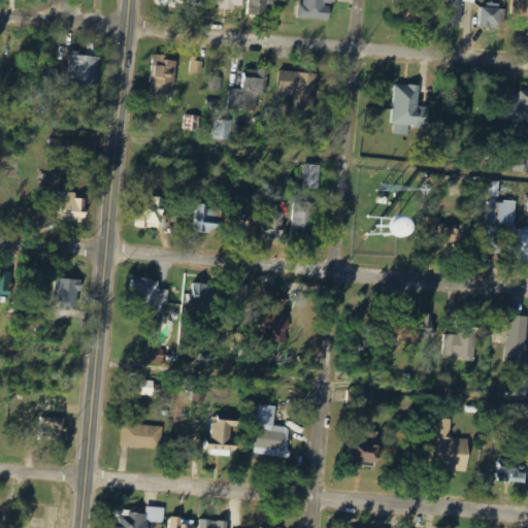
[(212,0),(212,8),(243,9),(243,0),(212,0)]
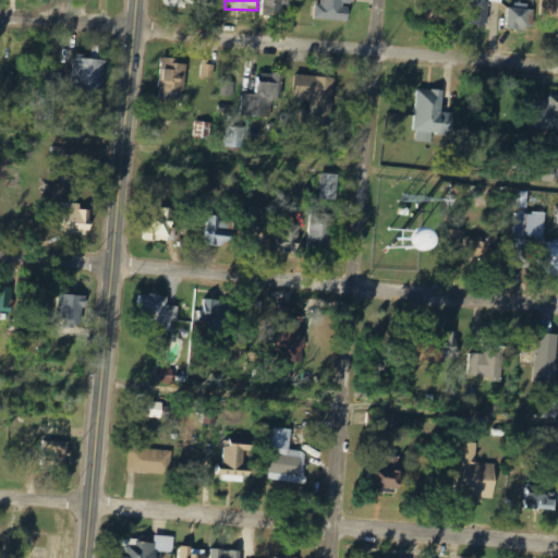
[(282,16),(282,0),(262,0),(262,15),(282,16)]
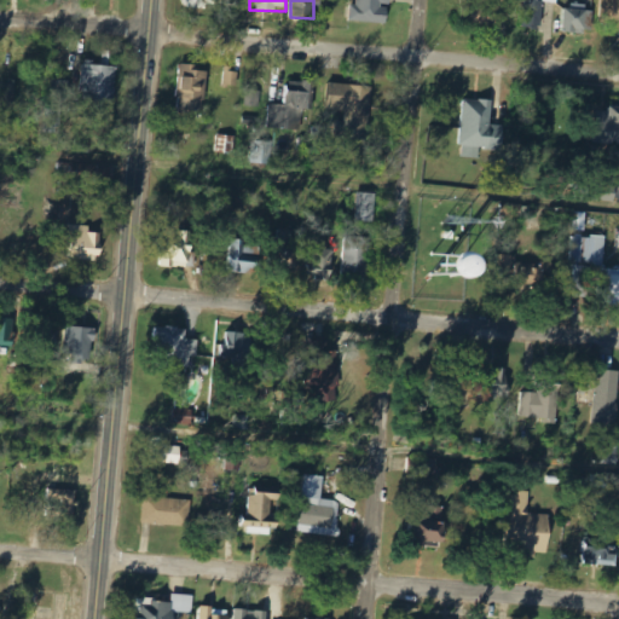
[(392,0),(357,0),(358,6),(351,6),(350,23),(389,24),(389,7),(392,7),(392,0)]
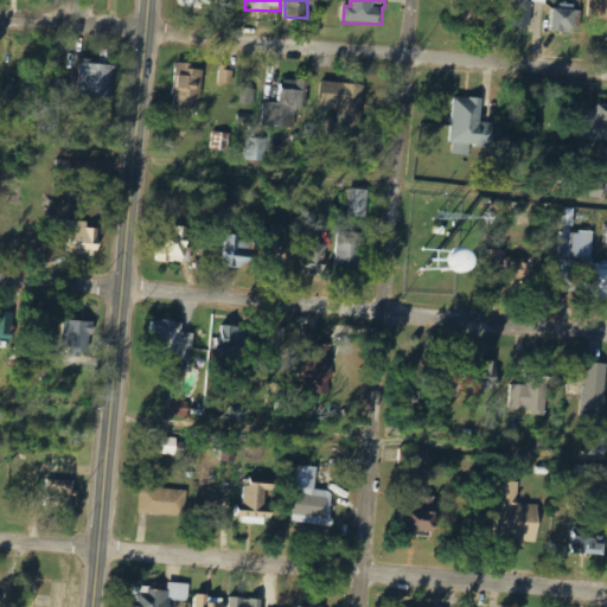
[(453,0),(453,25),(491,27),(492,2),(480,1),(480,0),(453,0)]
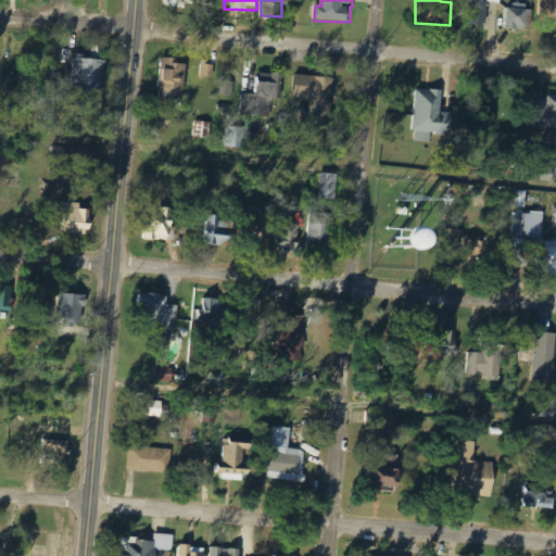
[(502,0),(472,0),(471,26),(488,27),(489,3),(502,4),(502,0)]
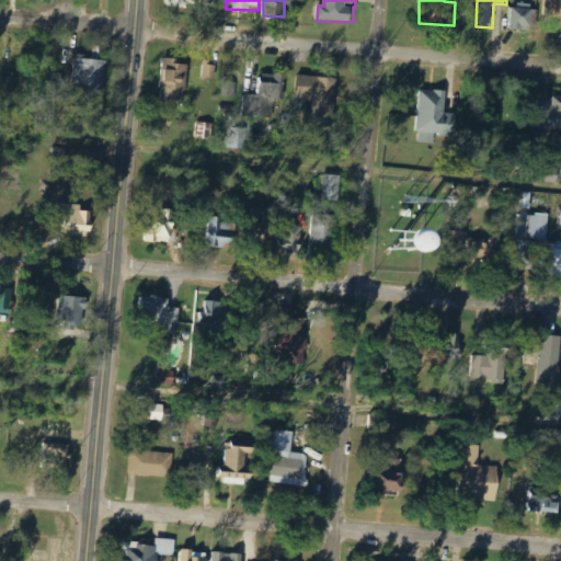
[(560,24),(560,0),(545,0),(544,24),(560,24)]
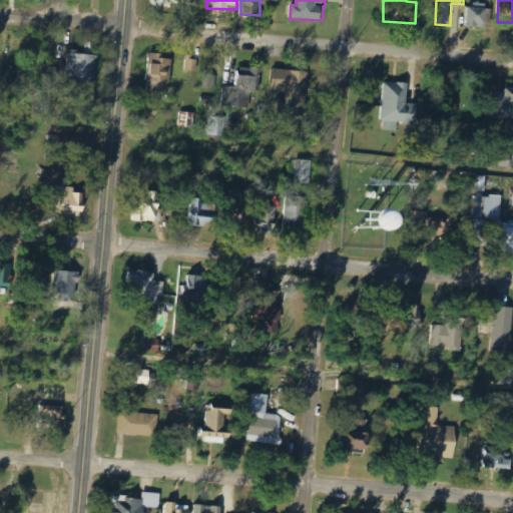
[(469,6),(468,27),(491,28),(492,7),(469,6)]
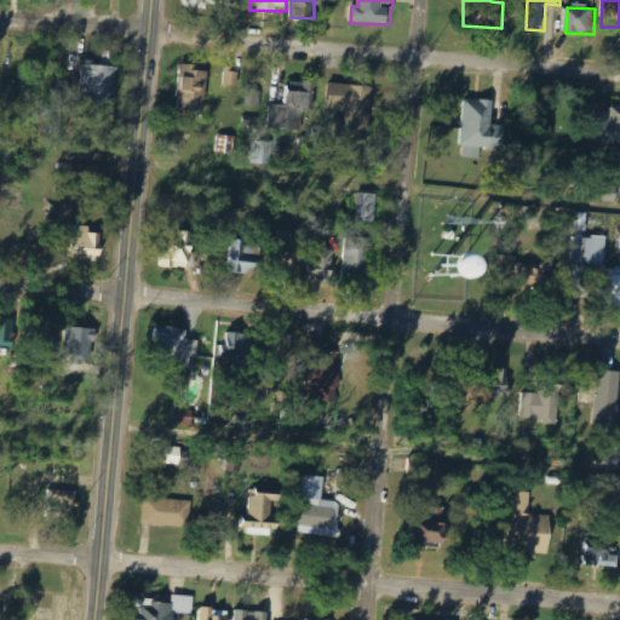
[(208,73),(196,72),(196,67),(182,65),(177,109),(204,112),(208,73)]
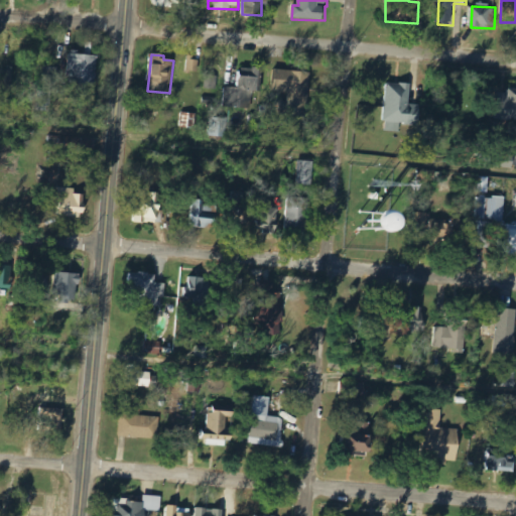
[(75,87),(96,88),(98,56),(70,55),(68,83),(75,84),(75,87)]
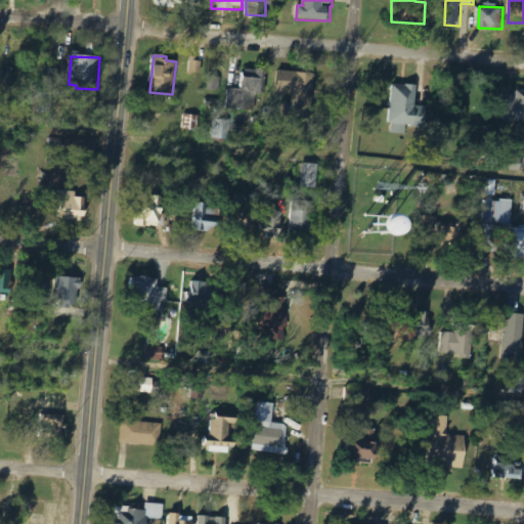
[(202,60),(190,59),(189,73),(200,74),(202,60)]
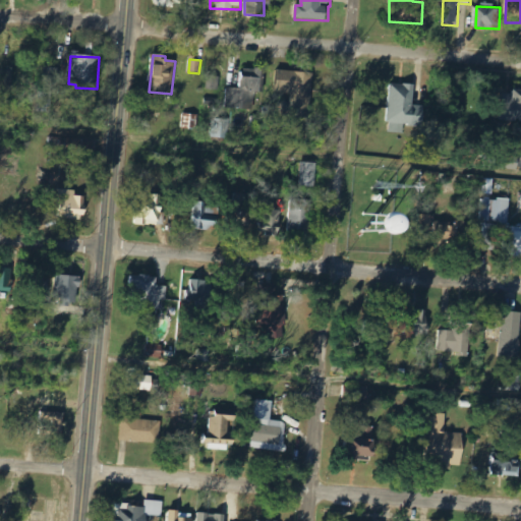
[(59,68),(42,68),(42,82),(53,82),(53,76),(60,75),(59,68)]
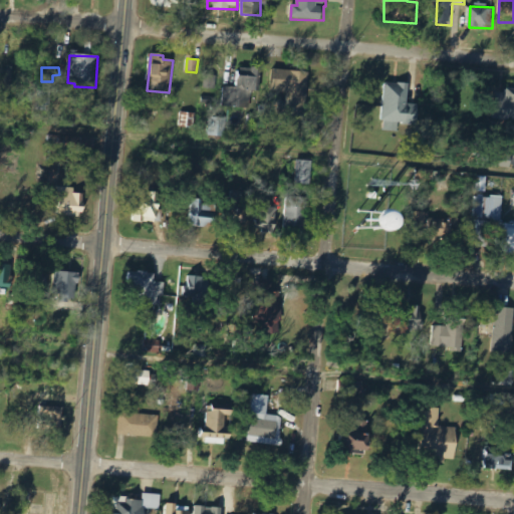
[(259,69),(240,67),(238,88),(224,86),(222,106),(247,108),(248,93),(257,93),(259,69)]
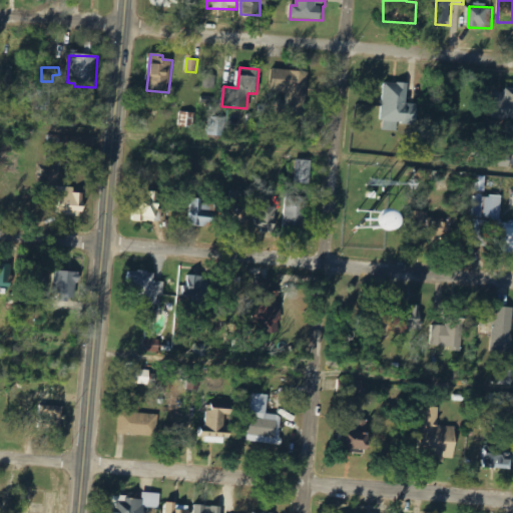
[(308,73),(274,69),(272,91),(288,92),(287,102),(277,101),(276,108),(304,111),(308,73)]
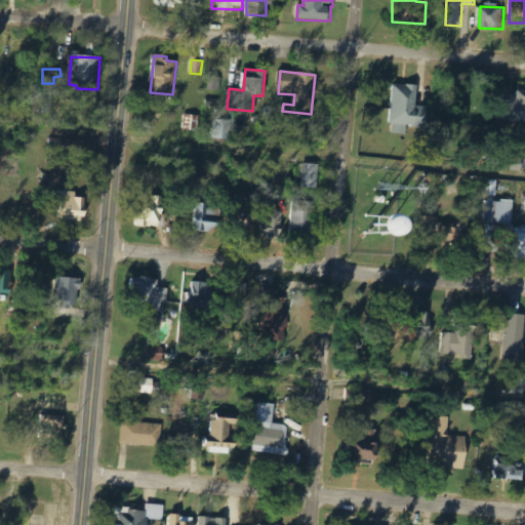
[(0,91),(12,92),(12,73),(0,72),(0,91)]
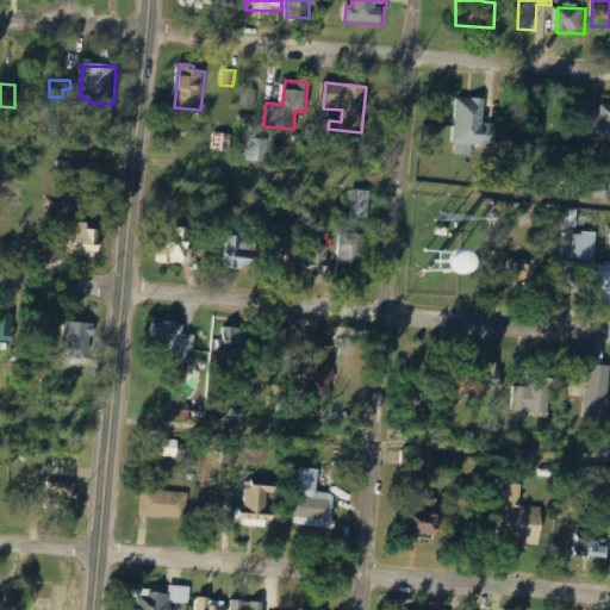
[(455,156),(473,157),(473,148),(497,149),(498,125),(484,124),(485,100),(455,99),(453,144),(456,145),(455,156)]
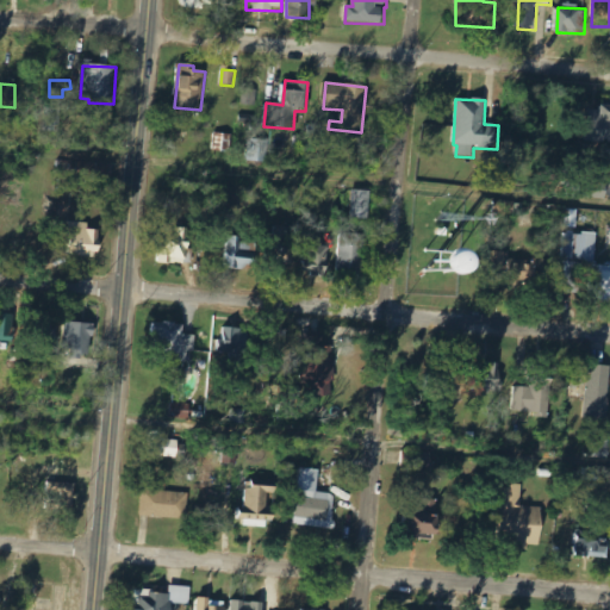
[(609,106),(602,106),(602,111),(587,111),(585,142),(609,143),(609,106)]
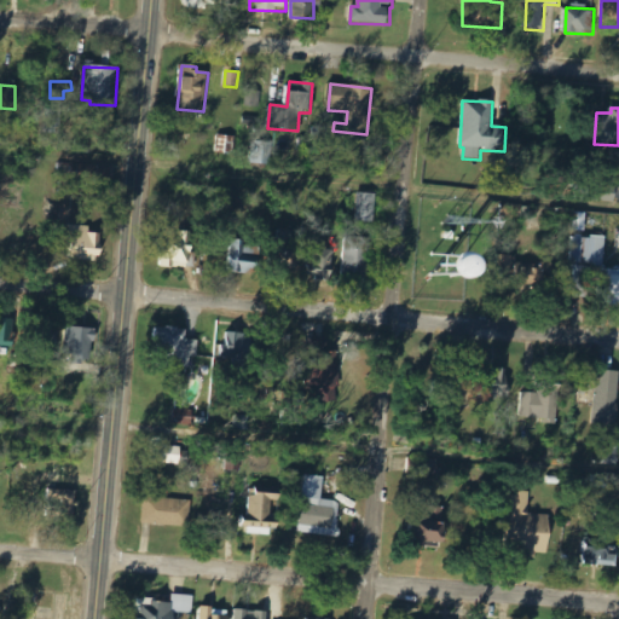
[(233,137),(217,136),(215,154),(232,154),(233,137)]
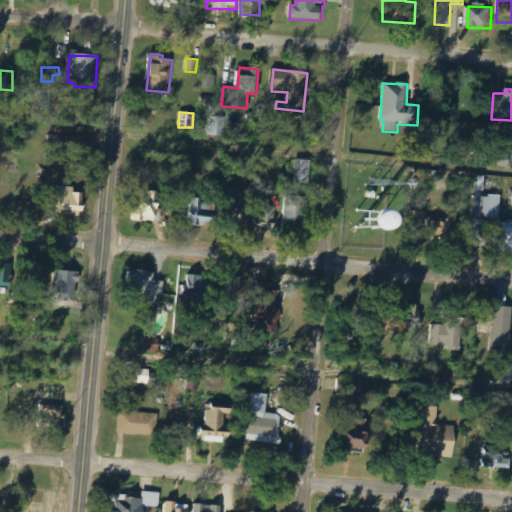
[(208,136),(224,136),(224,119),(208,118),(208,136)]
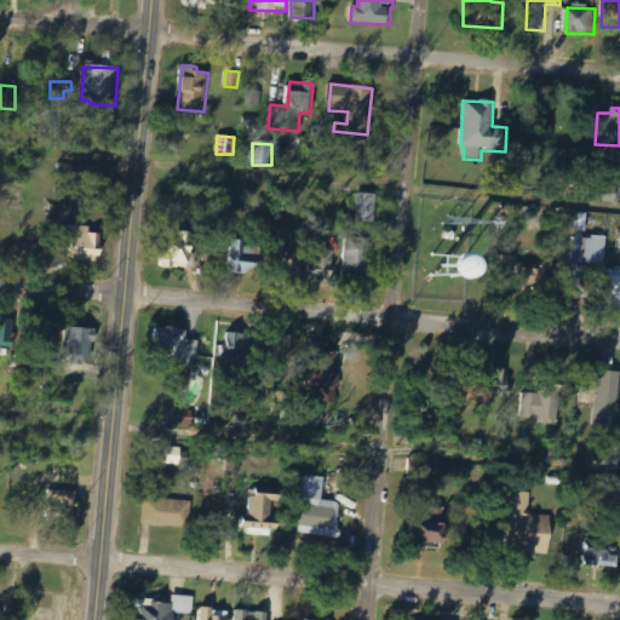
[(377,223),(378,194),(359,194),(357,222),(377,223)]
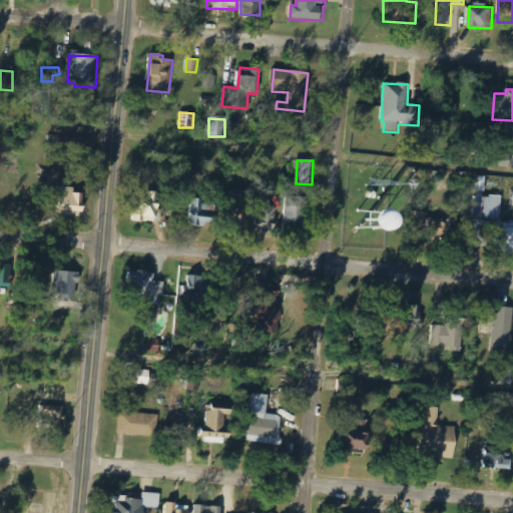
[(74,187),(53,186),(52,202),(60,203),(60,215),(84,217),(85,194),(74,193),(74,187)]
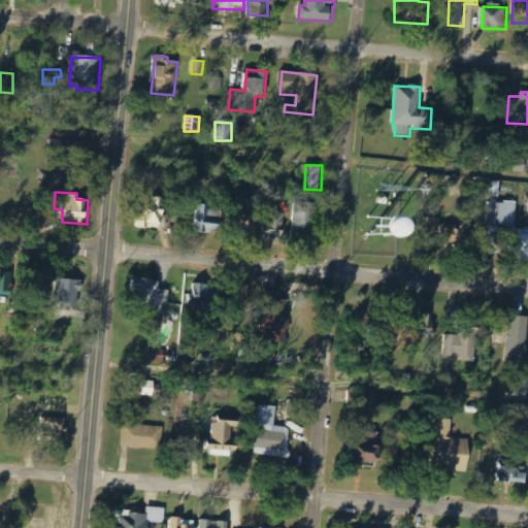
[(166,228),(165,197),(152,198),(152,203),(139,203),(140,229),(166,228)]
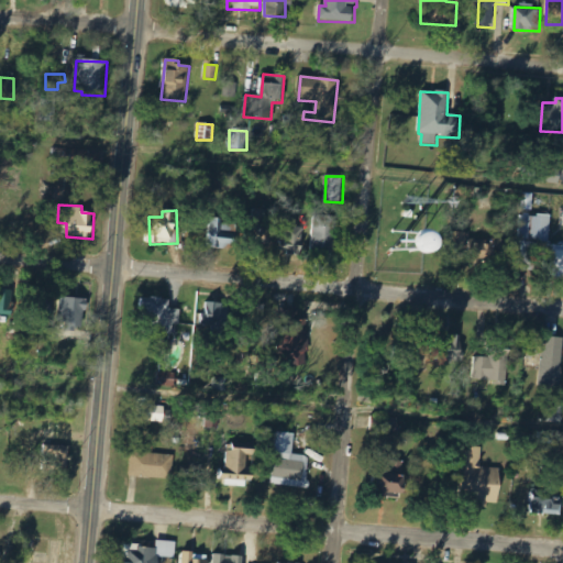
[(272,244),(273,211),(251,210),(249,243),(272,244)]
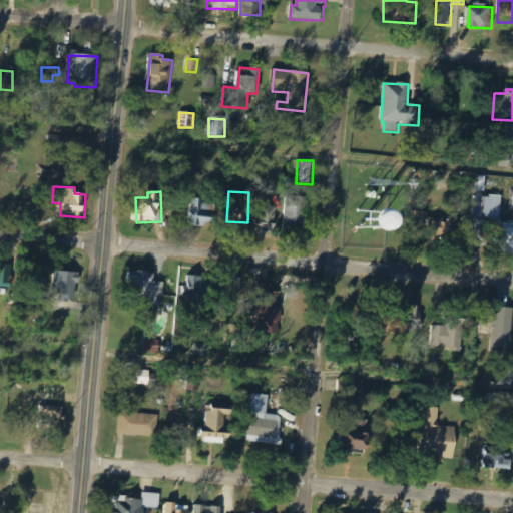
[(307,230),(309,196),(286,195),(284,229),(307,230)]
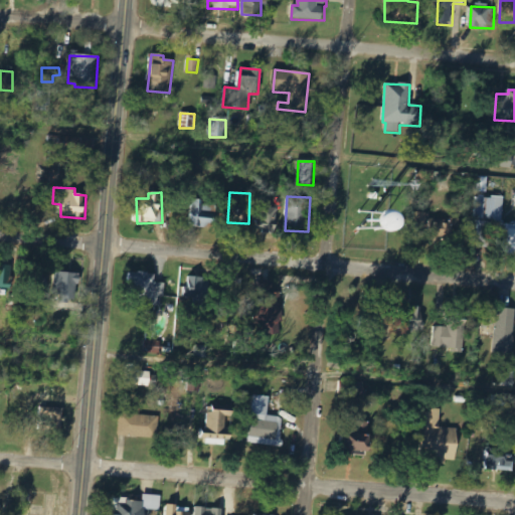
[(494,251),(514,252),(514,224),(502,223),(504,198),(477,196),(475,220),(476,220),(474,247),(494,248),(494,251)]
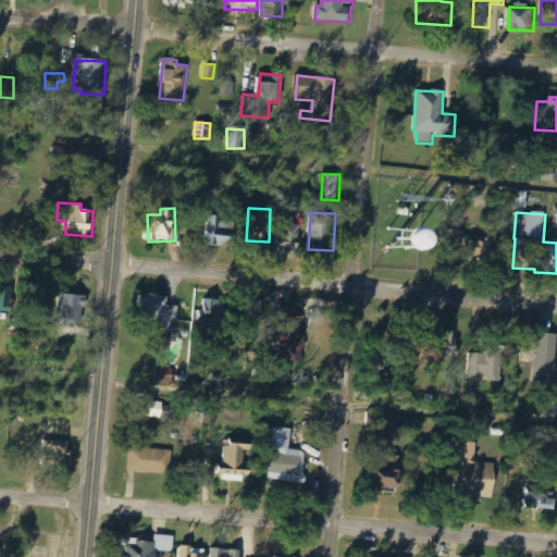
[(300,225),(294,225),(295,215),(280,214),(279,251),(299,252),(300,225)]
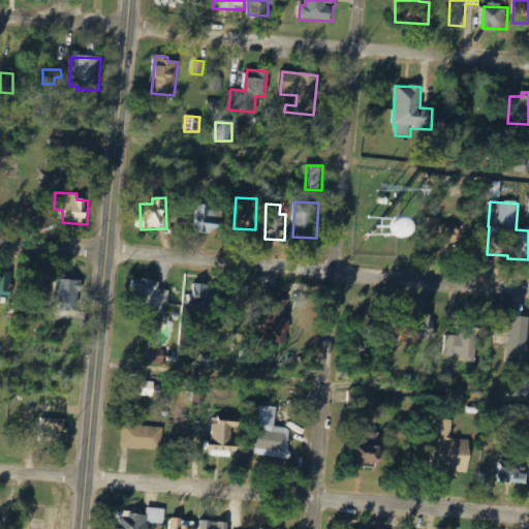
[(209,206),(196,206),(195,234),(218,235),(219,211),(209,211),(209,206)]
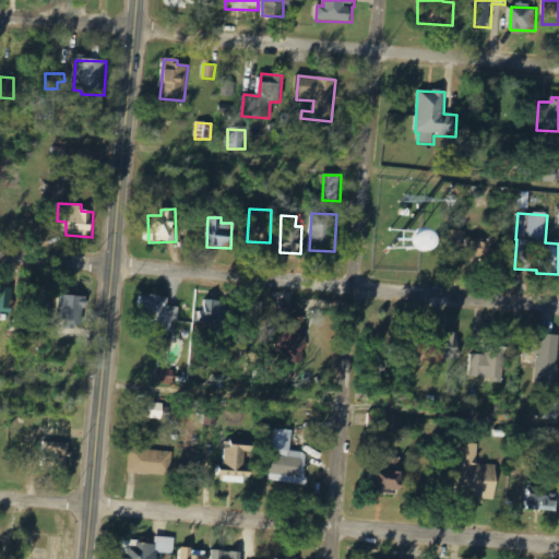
[(443,234),(426,232),(424,250),(441,251),(443,234)]
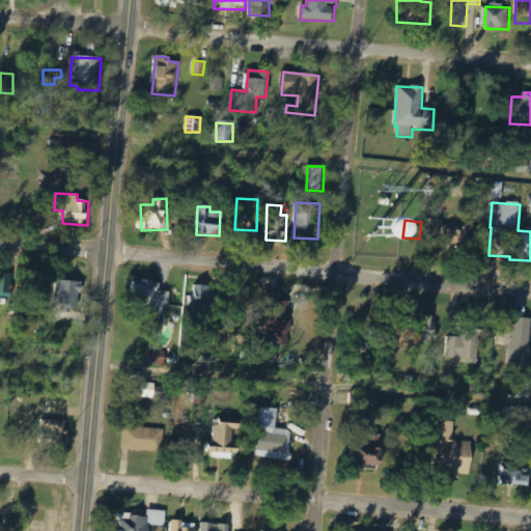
[(442,226),(442,247),(466,247),(466,239),(474,239),(474,227),(442,226)]
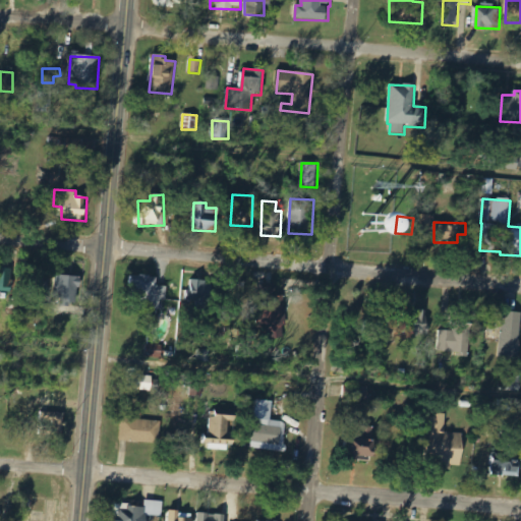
[(81,278),(55,275),(52,302),(78,305),(81,278)]
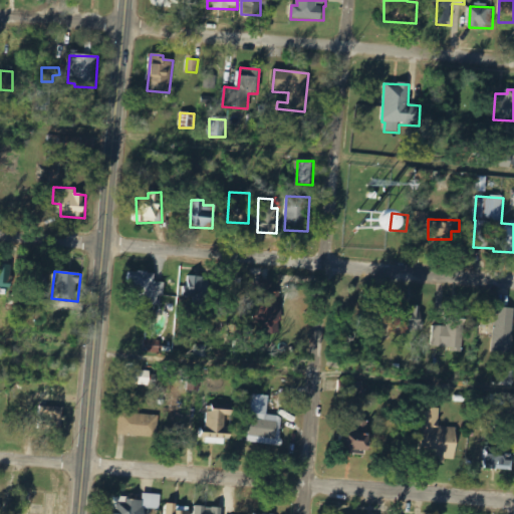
[(165,297),(166,283),(156,283),(157,272),(131,272),(130,295),(143,295),(143,305),(159,306),(159,297),(165,297)]
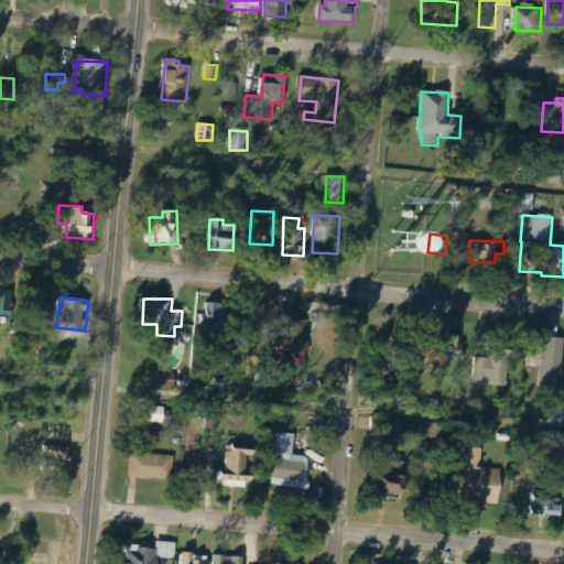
[(213,326),(213,336),(227,336),(228,303),(201,302),(199,325),(213,326)]
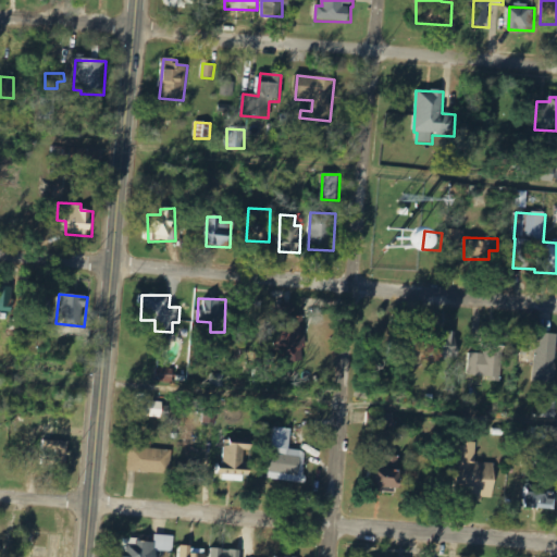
[(275,307),(282,362),(308,359),(302,317),(295,318),(294,305),(275,307)]
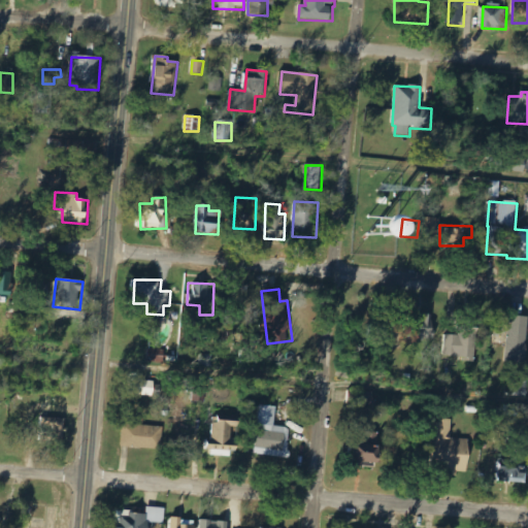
[(435,339),(435,328),(430,328),(431,315),(413,314),(411,338),(435,339)]
